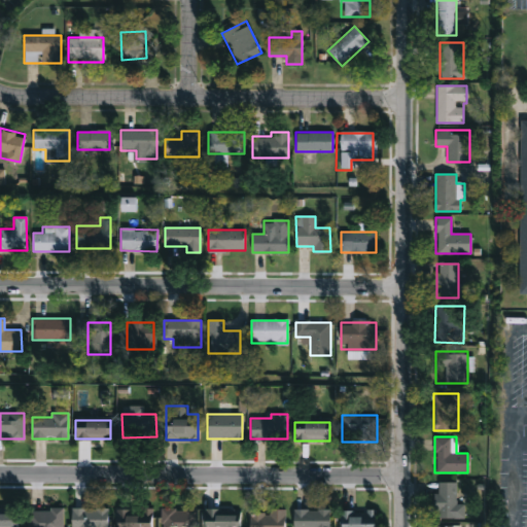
[(436,519),(436,482),(456,482),(456,503),(464,503),(464,519),(436,519)]
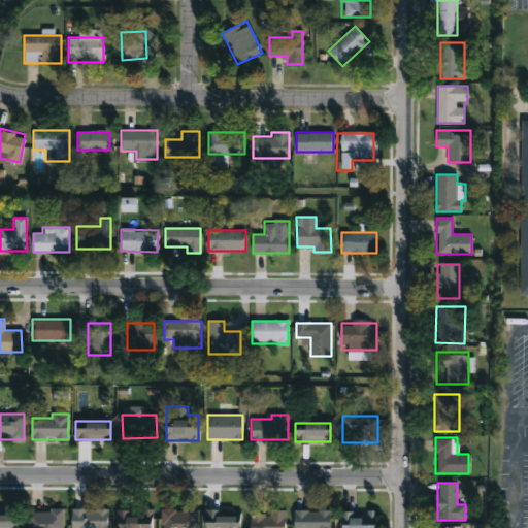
[(74,527),(74,508),(111,508),(111,527),(74,527)]
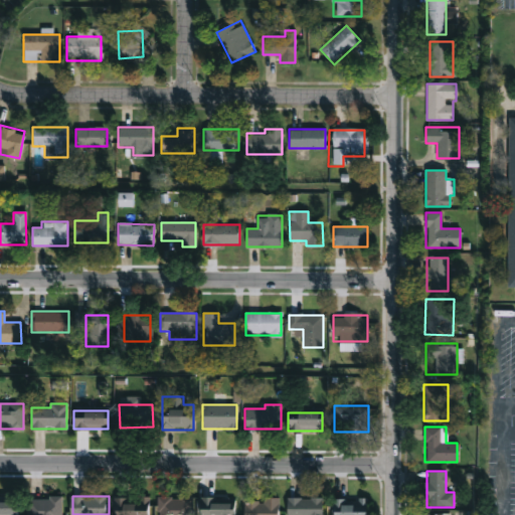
[(61,497),(61,514),(28,514),(28,497),(61,497)]
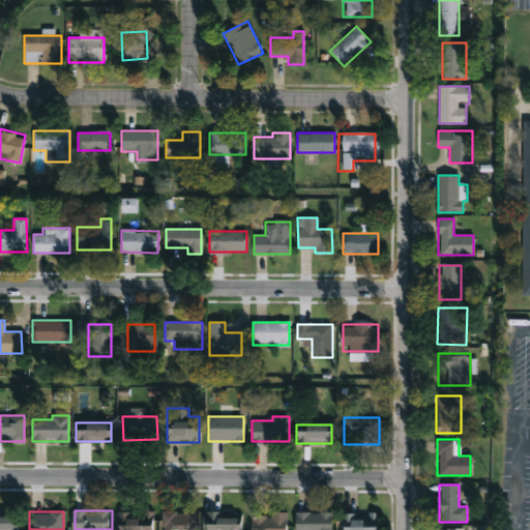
[(119,529),(119,511),(153,511),(153,529),(119,529)]
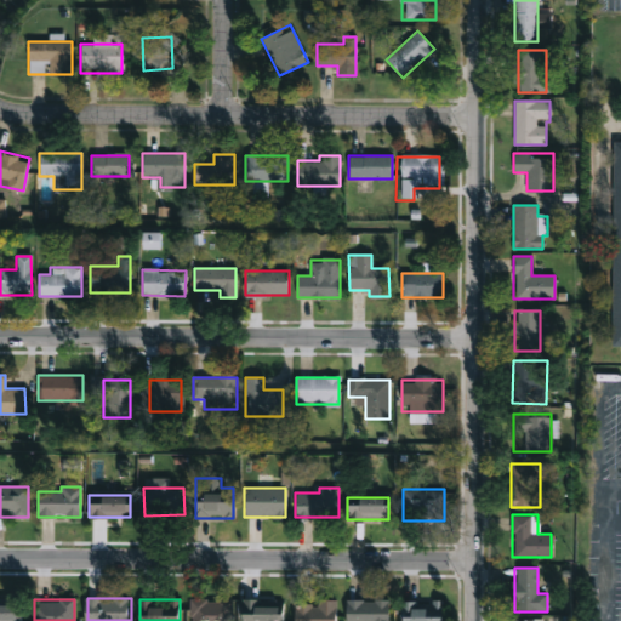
[(189,620),(189,599),(228,599),(228,620),(189,620)]
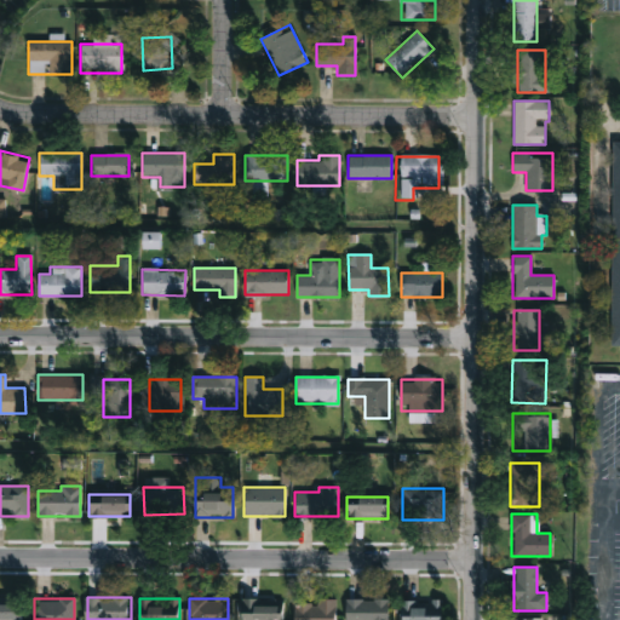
[(282,619),(241,619),(241,598),(282,598),(282,619)]
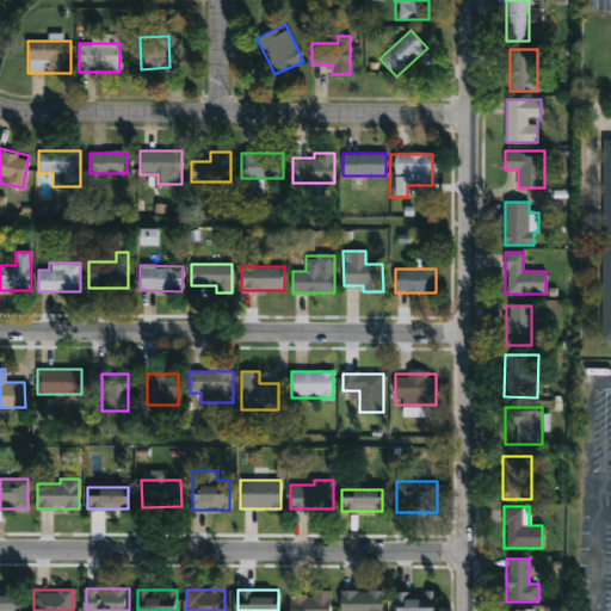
[(383,590),(383,610),(340,610),(340,590),(383,590)]
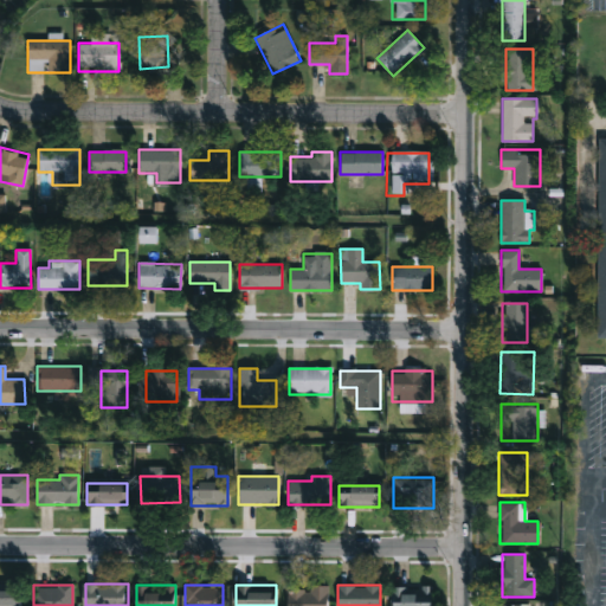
[(392,605),(392,586),(431,586),(431,605),(392,605)]
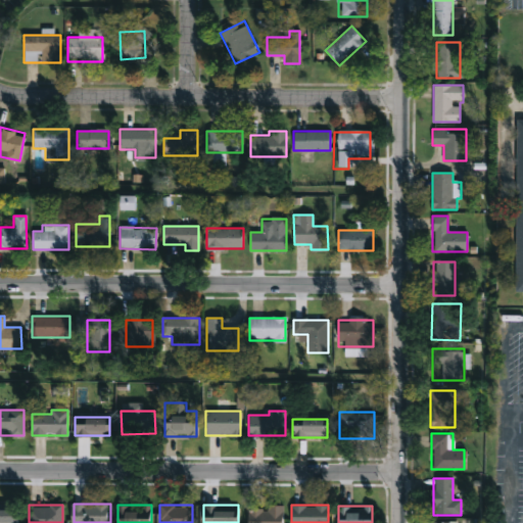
[(248,522),(248,507),(283,507),(283,522),(248,522)]
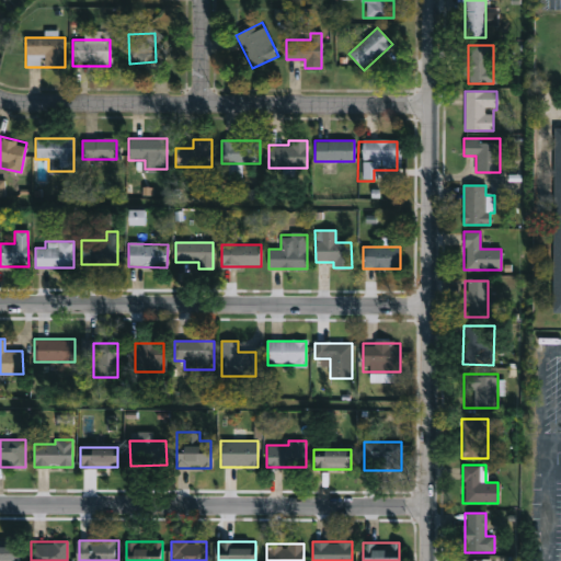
[(0,560),(0,546),(19,546),(19,560),(0,560)]
